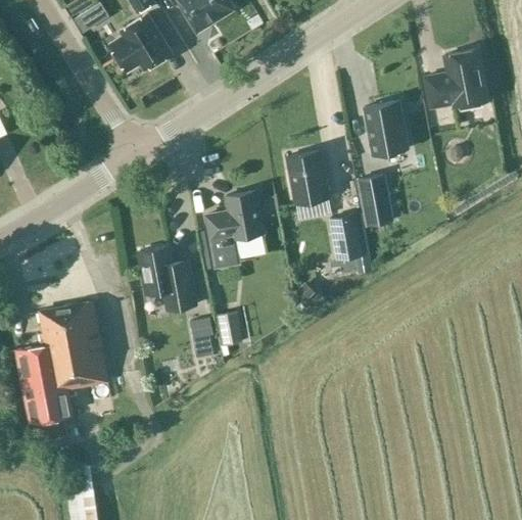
[(152,4),(149,0),(126,0),(135,15),(152,4)]
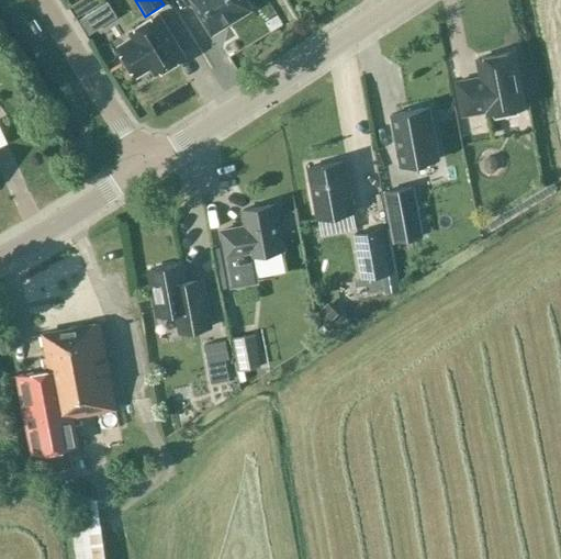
[(242,0),(187,0),(210,36),(249,12),(242,0)]
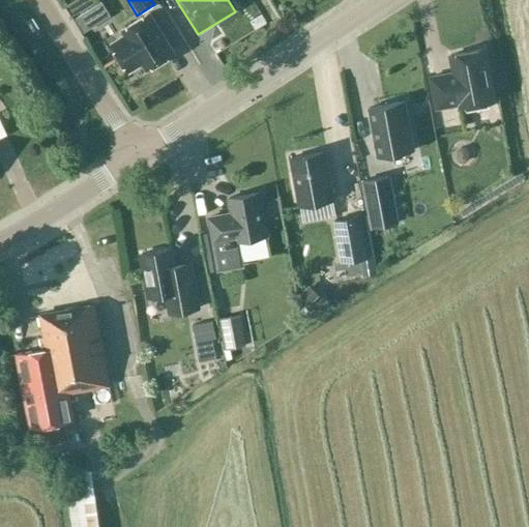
[(528,11),(520,13),(528,59),(528,11)]
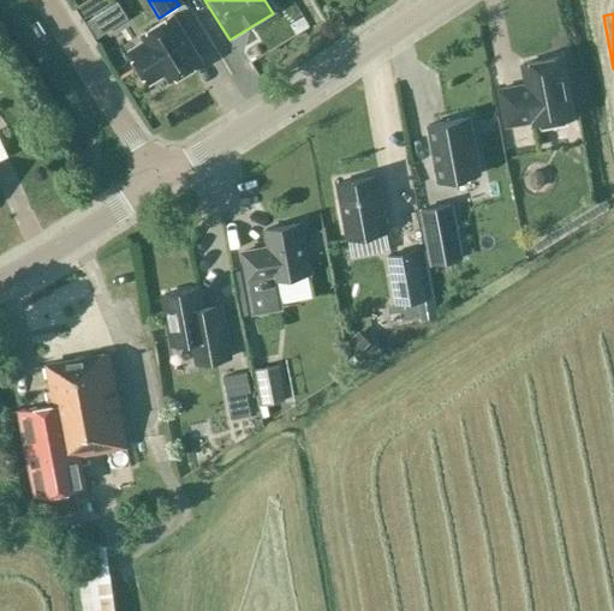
[(118,25),(111,15),(102,19),(109,30),(118,25)]
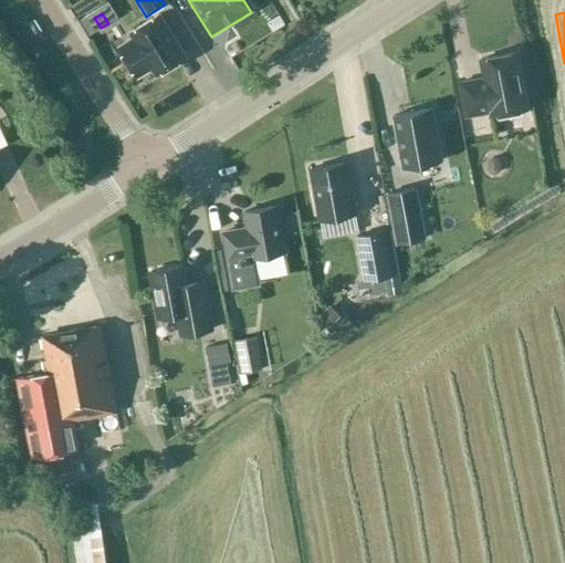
[(185,60),(158,17),(127,35),(131,41),(117,50),(136,80),(150,72),(154,79),(185,60)]
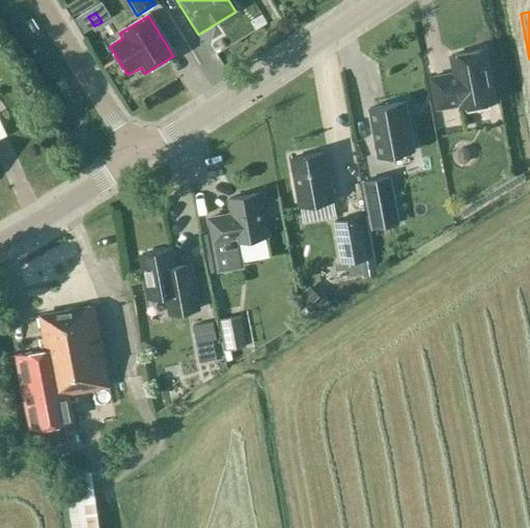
[(482,52),(450,58),(453,76),(429,81),(436,112),(459,107),(461,111),(493,105),(482,52)]
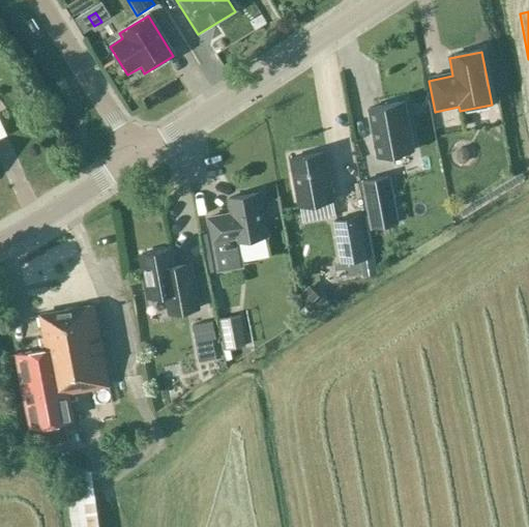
[(519,119),(528,117),(528,111),(528,104),(517,106),(519,119)]
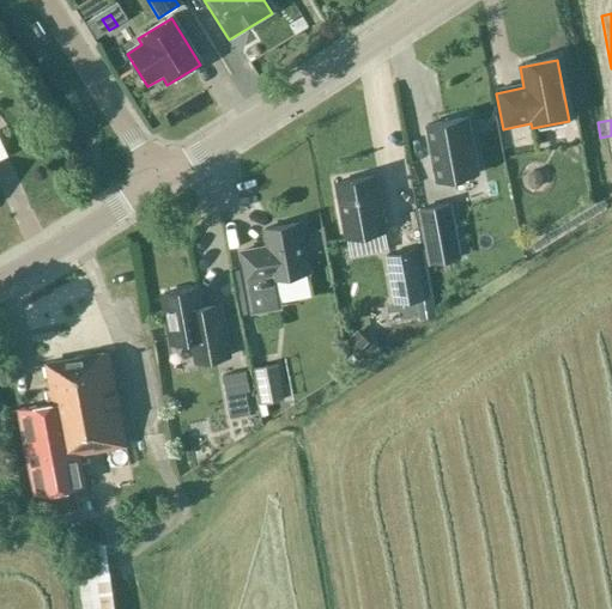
[(434,186),(473,178),(462,122),(423,129),(434,186)]
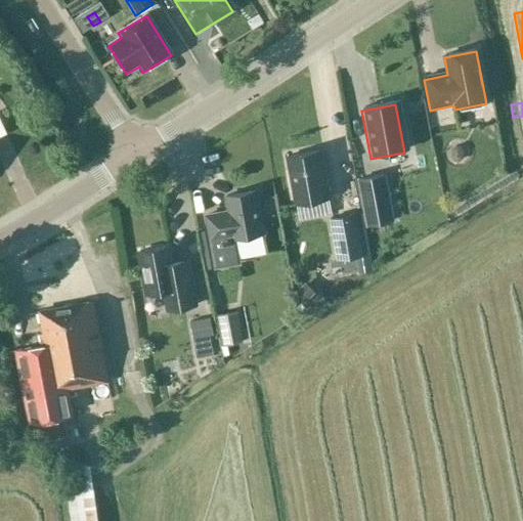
[(451,162),(463,160),(459,142),(447,145),(451,162)]
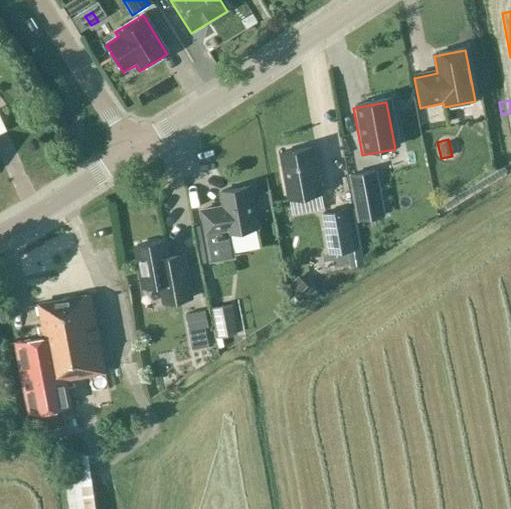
[(320,196),(312,150),(280,156),(288,202),(320,196)]
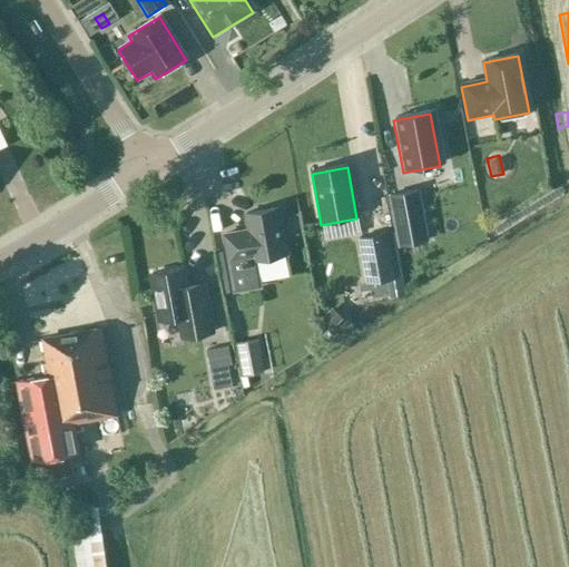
[(424,244),(414,193),(389,198),(398,248),(424,244)]
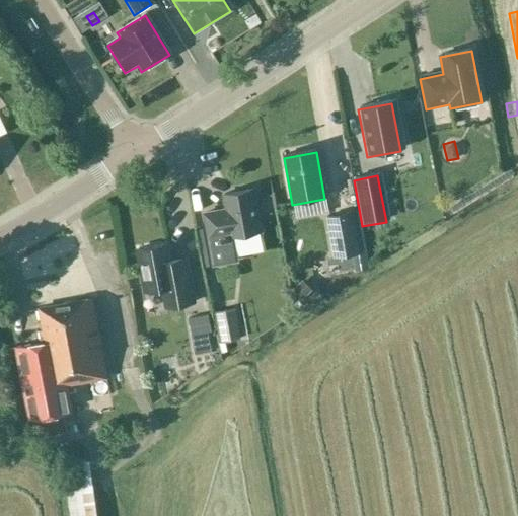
[(236,264),(232,239),(261,234),(252,192),(222,197),(226,214),(217,216),(216,213),(203,216),(213,268),(236,264)]
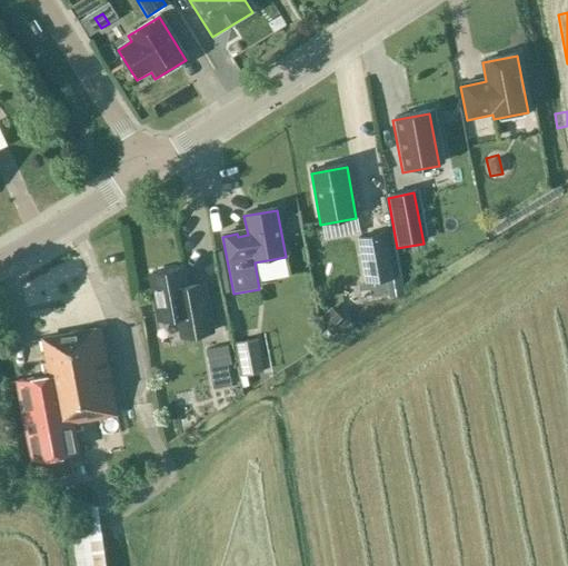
[(390,280),(382,237),(357,241),(365,285),(390,280)]
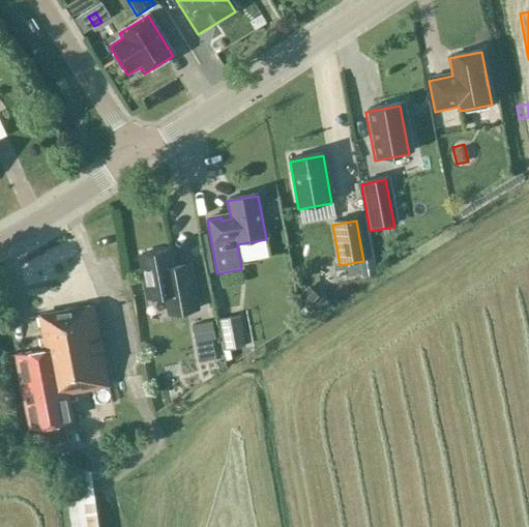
[(169,317),(197,312),(189,269),(174,272),(170,252),(140,257),(147,300),(166,297),(169,317)]
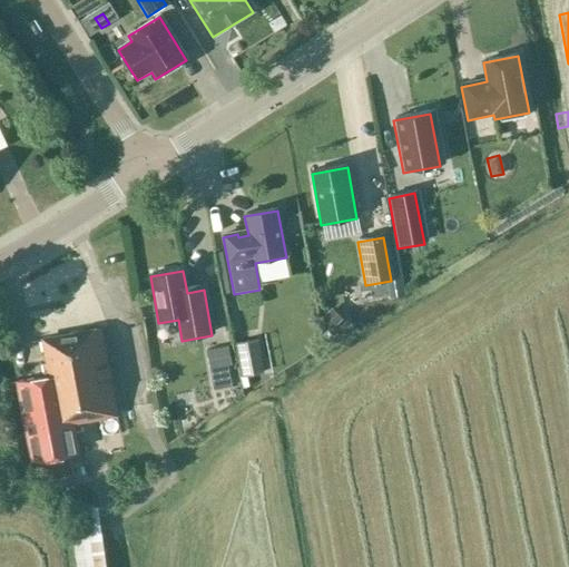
[(327,333),(340,323),(330,312),(319,322),(327,333)]
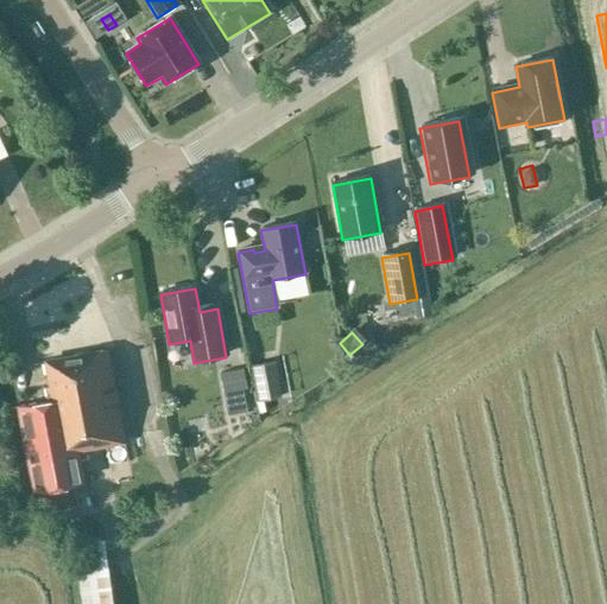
[(122,445),(106,354),(44,364),(50,401),(17,407),(32,495),(83,485),(77,453),(122,445)]
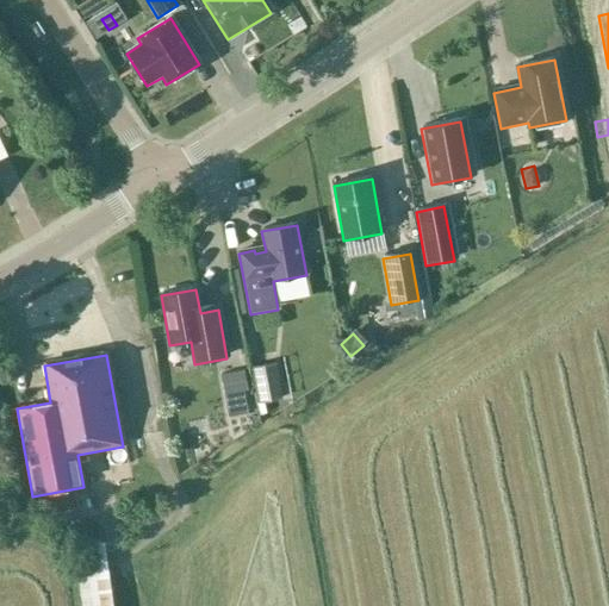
[(281,401),(274,364),(252,369),(258,405),(281,401)]
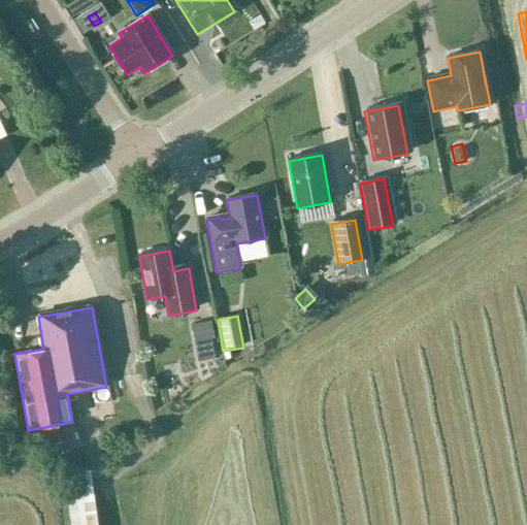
[(213,341),(210,324),(191,327),(194,345),(213,341)]
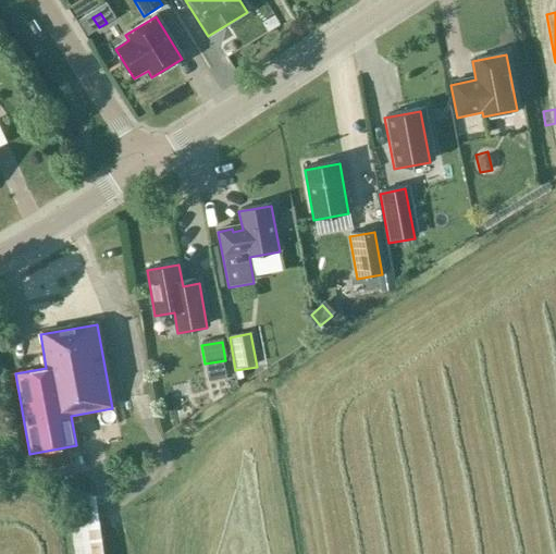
[(101,553),(94,497),(68,501),(73,553),(101,553)]
